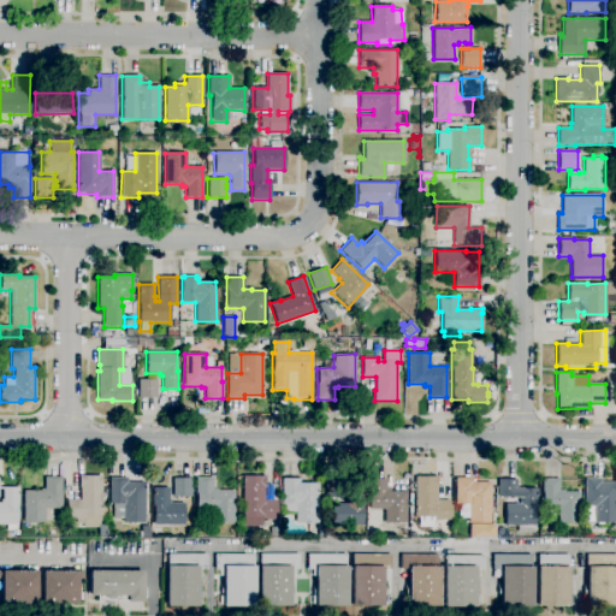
[(157,398),(137,398),(137,379),(154,379),(154,377),(160,377),(160,380),(157,380),(157,398)]
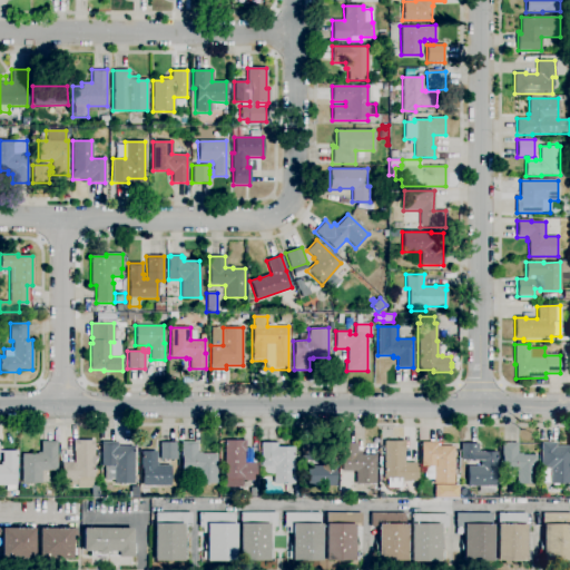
[(91,488),(77,488),(77,480),(62,480),(62,462),(74,462),(74,440),(94,440),(94,478),(91,478),(91,488)]
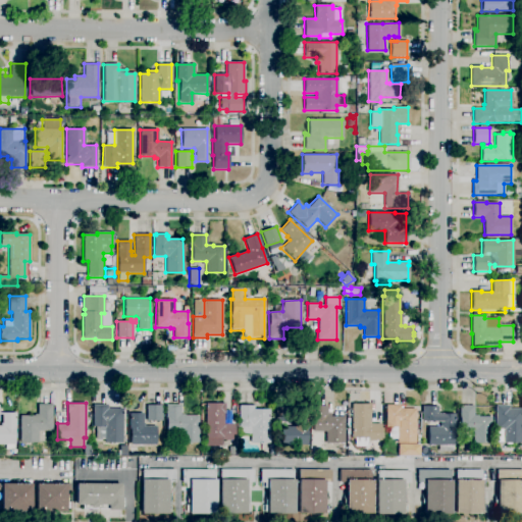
[(38,442),(19,442),(19,416),(34,416),(34,414),(38,414),(38,405),(52,404),(52,430),(38,431),(38,442)]
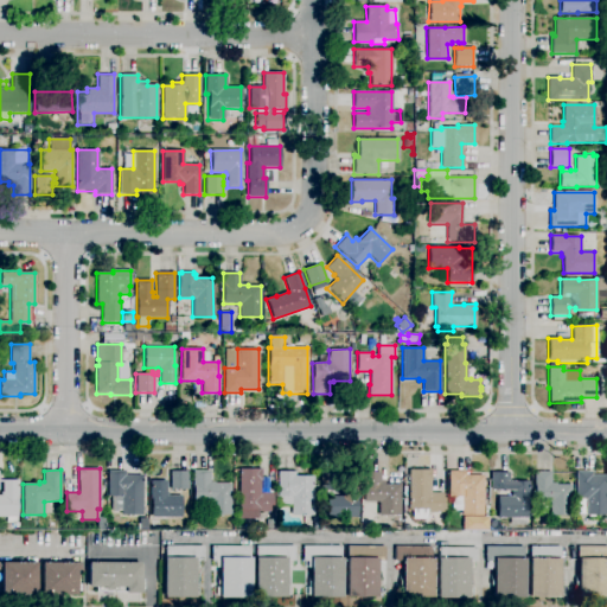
[(240,518),(240,509),(238,470),(261,470),(261,480),(260,480),(260,493),(273,493),(273,511),(257,511),(257,518),(240,518)]
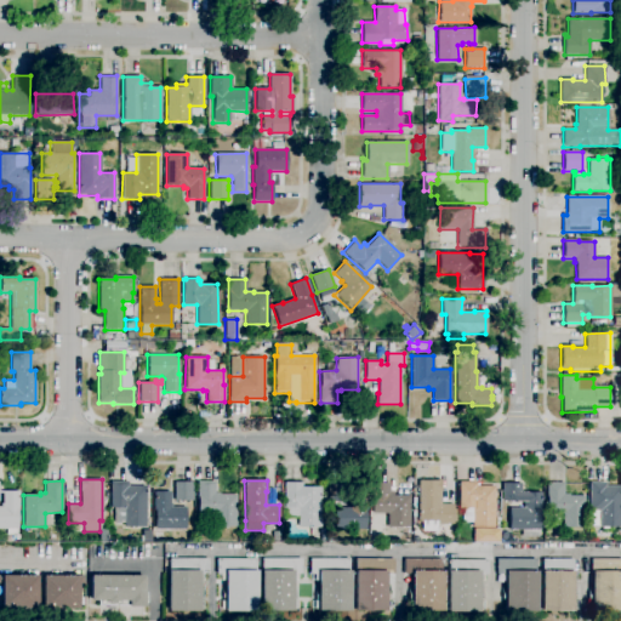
[(436,531),(421,531),(421,528),(419,528),(419,523),(422,523),(422,522),(417,522),(417,480),(437,480),(442,480),(442,491),(439,491),(439,503),(453,503),(453,510),(456,510),(456,522),(453,522),(453,524),(436,524),(436,531)]
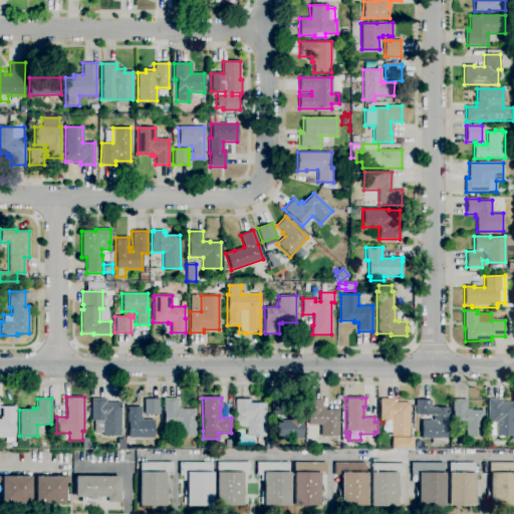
[(120,436),(102,436),(102,420),(91,420),(91,399),(105,399),(105,403),(120,402),(120,436)]
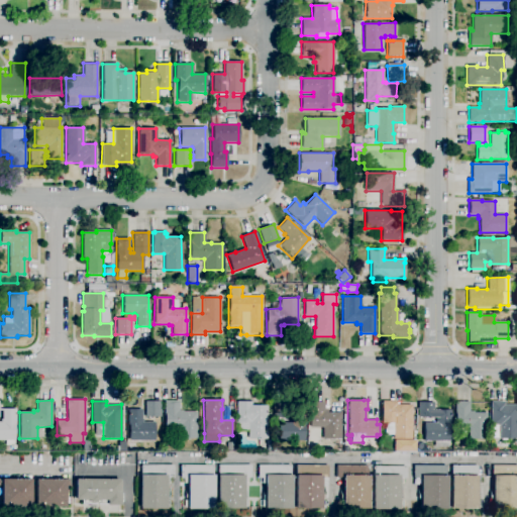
[(145,417),(144,402),(160,401),(161,417),(145,417)]
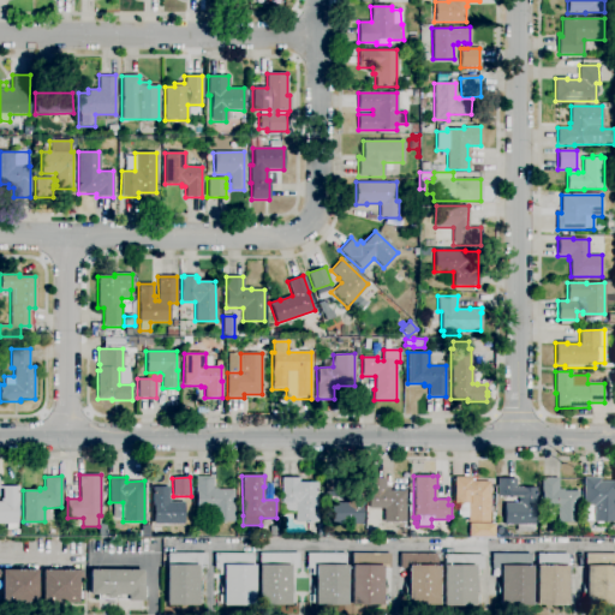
[(234,523),(212,523),(212,508),(196,508),(196,477),(213,477),(213,488),(224,488),(224,490),(234,490),(234,523)]
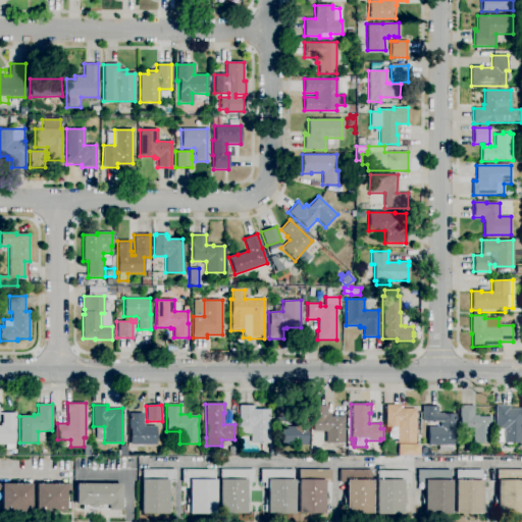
[(415,444),(397,444),(397,439),(387,439),(387,427),(384,427),(384,405),(400,405),(400,409),(415,409),(415,444)]
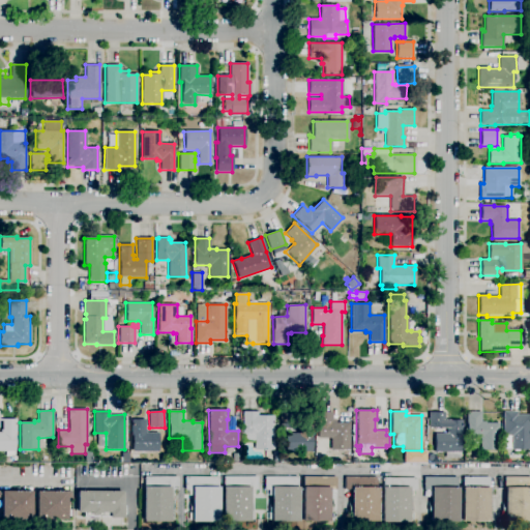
[(272,450),(254,450),(254,441),(243,441),(243,434),(242,434),(242,412),(257,412),(257,416),(272,416),(272,450)]
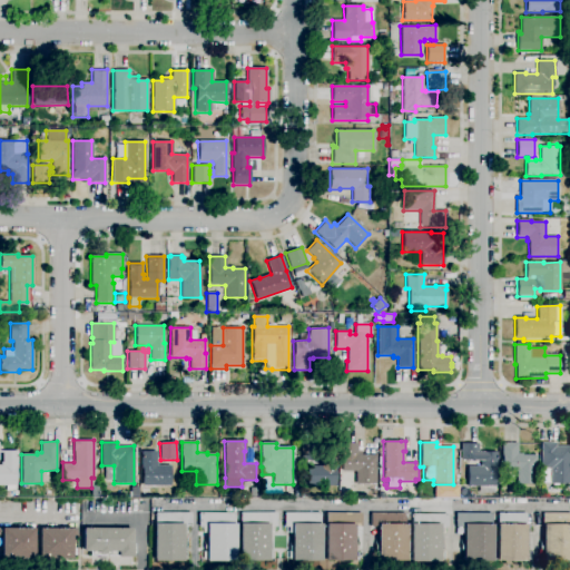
[(335,485),(307,485),(307,458),(324,458),(324,443),(335,443),(335,485)]
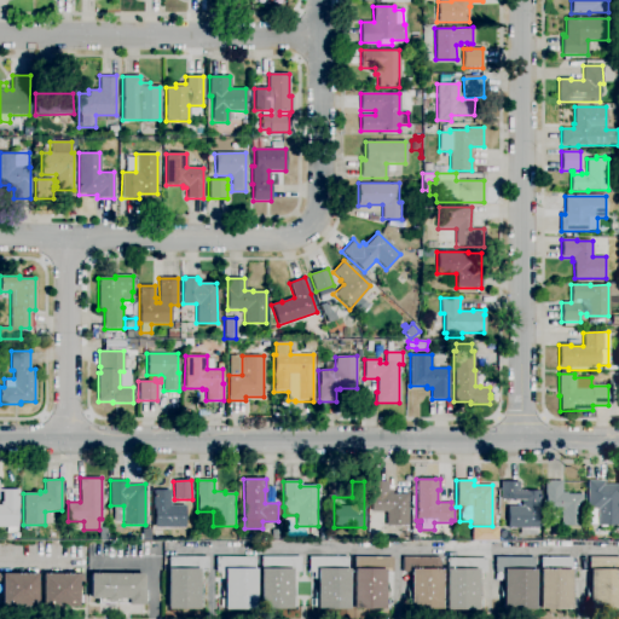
[(408,526),(386,526),(386,513),(370,512),(371,493),(370,493),(370,481),(388,481),(387,492),(392,492),(392,493),(409,493),(408,526)]
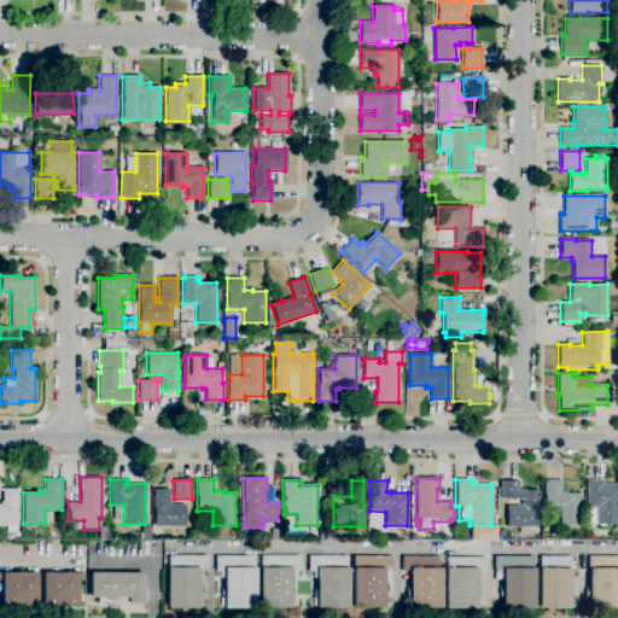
[(500,500),(500,481),(518,481),(518,490),(537,490),(537,528),(536,528),(536,534),(518,534),(518,528),(506,528),(506,506),(520,506),(520,500),(500,500)]
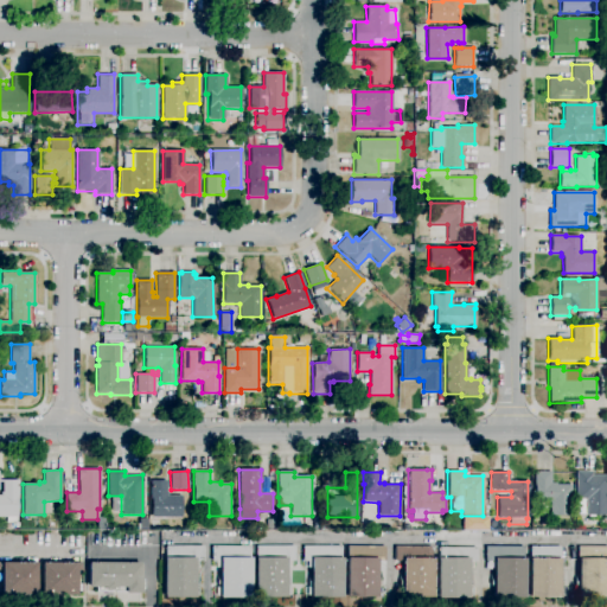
[(570,516),(549,516),(549,502),(534,502),(534,472),(551,472),(550,483),(556,483),(556,484),(570,484),(570,516)]
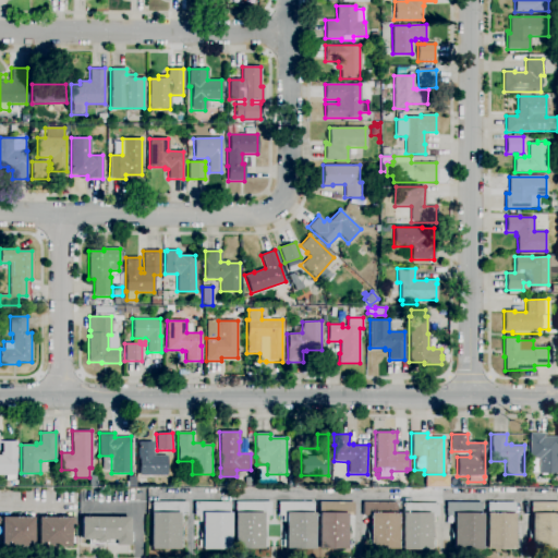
[(537,473),(537,472),(530,472),(530,434),(543,434),(543,437),(557,437),(557,473),(537,473)]
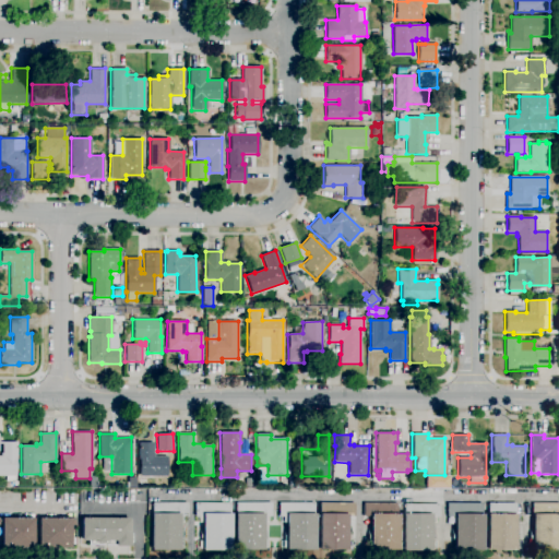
[(14,482),(6,482),(6,476),(0,476),(0,453),(2,453),(2,443),(0,443),(0,442),(16,442),(16,460),(15,460),(15,476),(14,476),(14,482)]
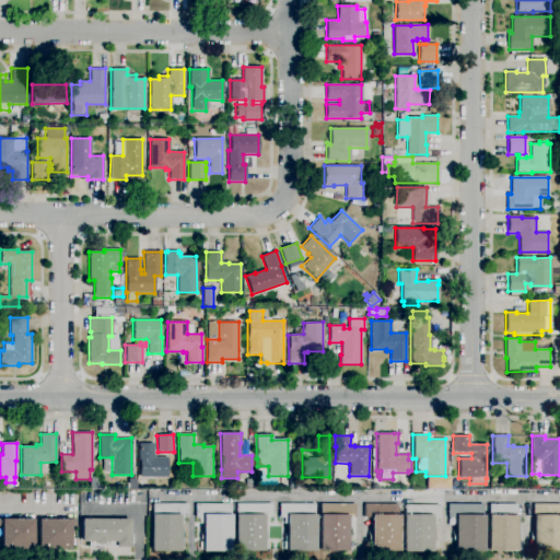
[(167,477),(138,477),(139,443),(153,443),(153,454),(154,454),(154,457),(167,457),(167,477)]
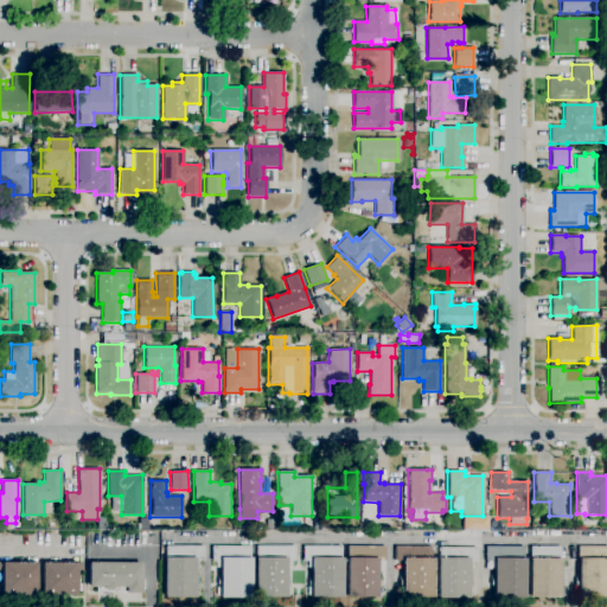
[(462,531),(462,519),(486,519),(486,531),(462,531)]
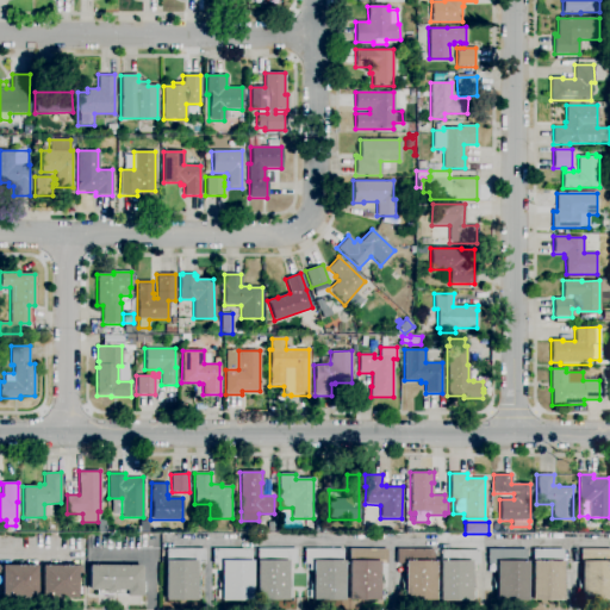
[(195,601),(165,601),(165,560),(166,560),(166,548),(204,548),(204,564),(195,564),(195,601)]
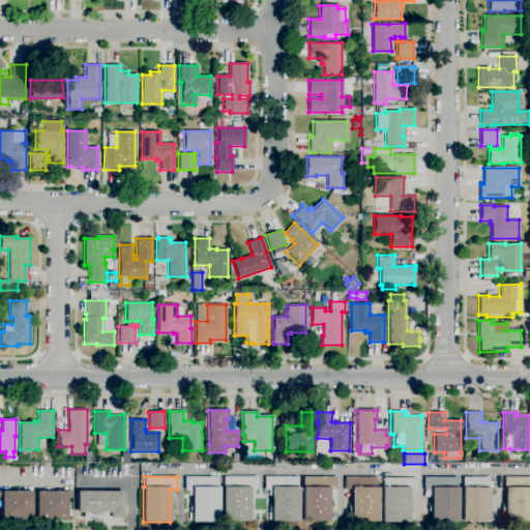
[(223,522),(222,487),(224,487),(224,477),(257,476),(257,490),(249,490),(249,522),(223,522)]
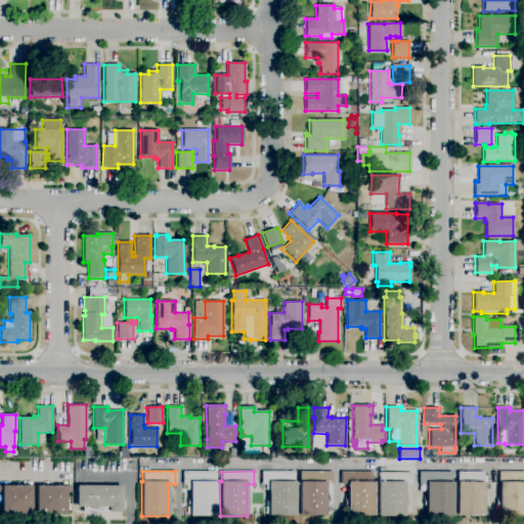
[(216,516),(189,516),(189,484),(182,484),(182,472),(215,472),(215,481),(216,481),(216,516)]
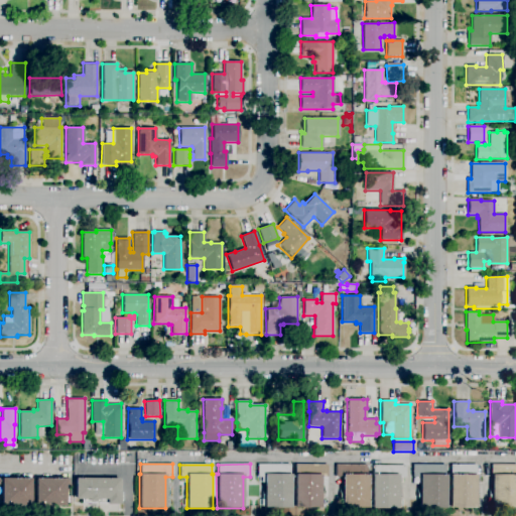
[(290,508),(264,508),(264,477),(257,477),(257,465),(289,465),(289,474),(290,474),(290,508)]
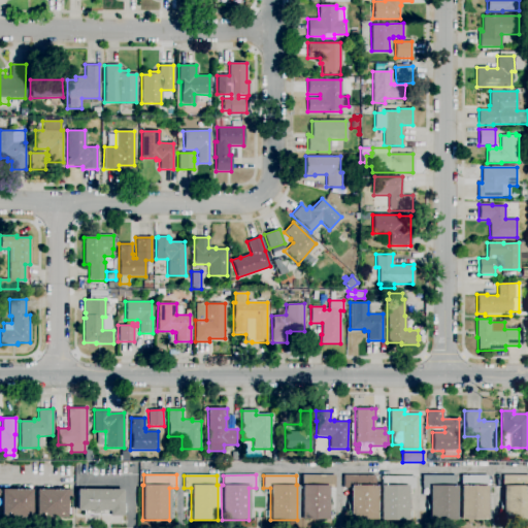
[(328,520),(301,520),(301,486),(302,486),(302,475),(334,475),(334,488),(328,488),(328,520)]
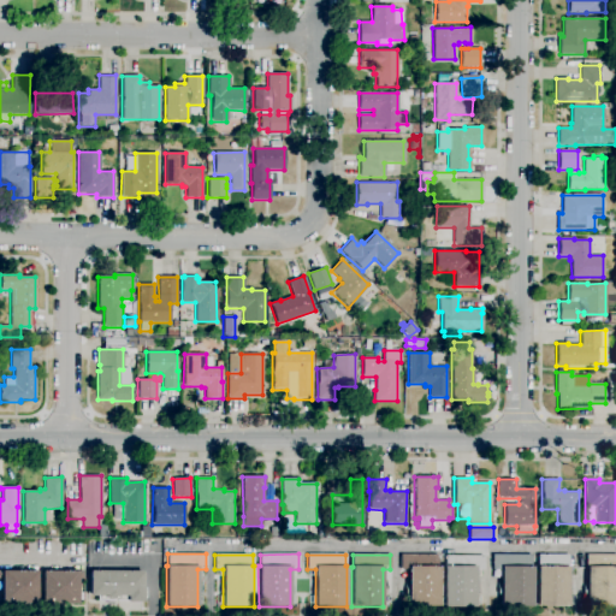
[(439,606),(408,606),(408,569),(400,569),(400,555),(437,555),(437,567),(439,567),(439,606)]
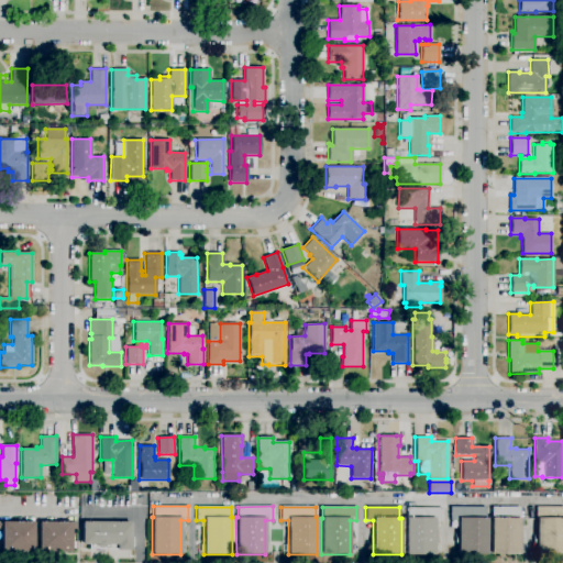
[(433,555),(405,554),(405,518),(407,518),(407,507),(441,507),(441,520),(433,520),(433,555)]
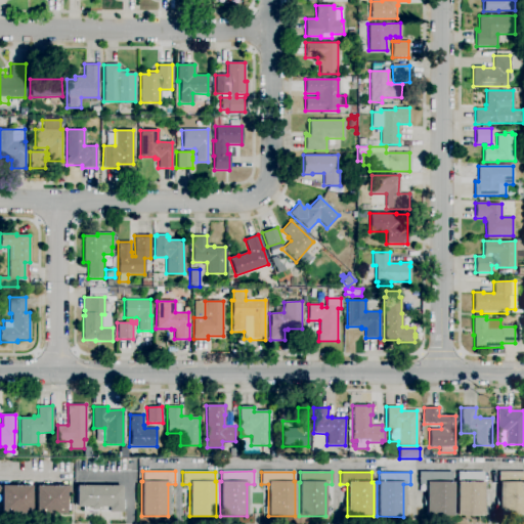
[(452,517),(426,516),(426,484),(419,484),(419,472),(451,472),(451,482),(452,482),(452,517)]
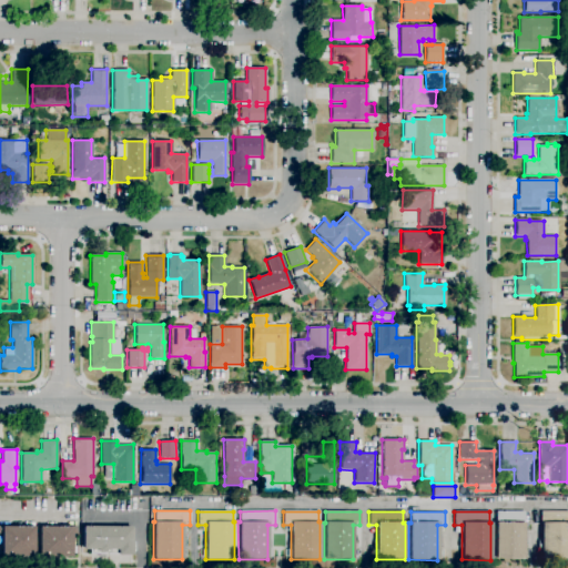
[(523,559),(493,559),(494,523),(495,523),(495,511),(524,511),(524,523),(523,523),(523,559)]
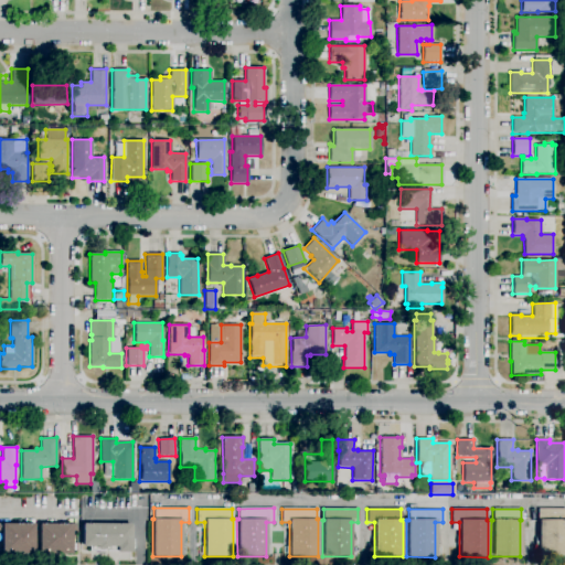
[(564,557),(536,556),(537,520),(536,520),(537,509),(564,509),(564,557)]
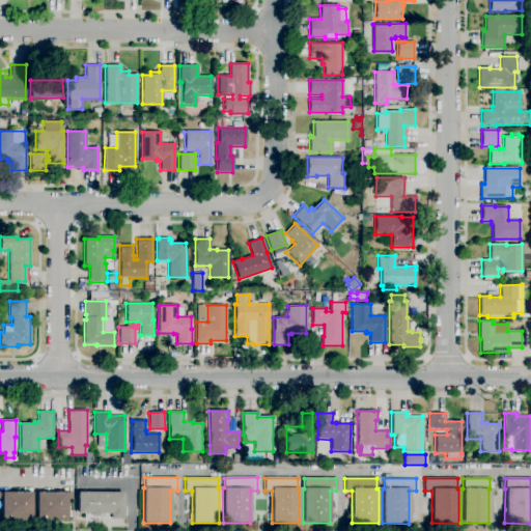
[(1,521),(0,499),(0,493),(31,493),(31,520),(1,521)]
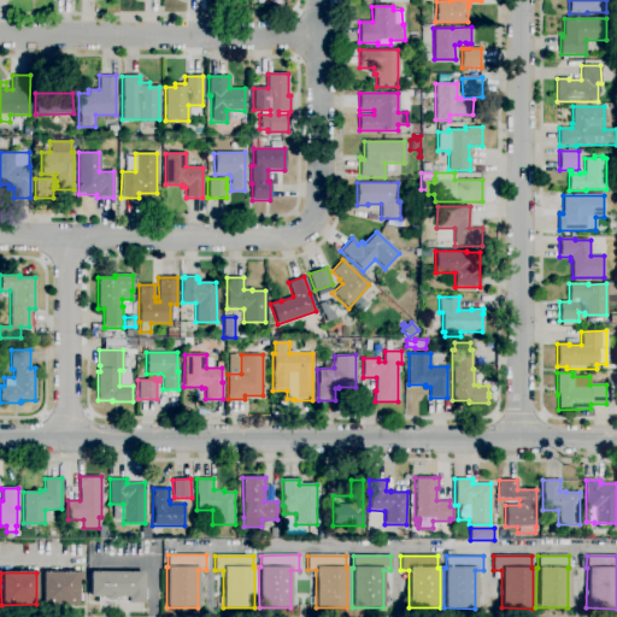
[(77,604),(42,605),(42,573),(83,573),(83,580),(77,580),(77,604)]
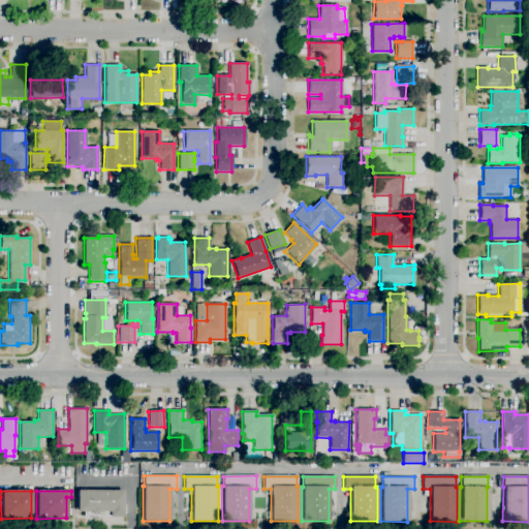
[(123,518),(109,517),(109,516),(83,516),(83,511),(76,511),(76,491),(123,491),(123,518)]
